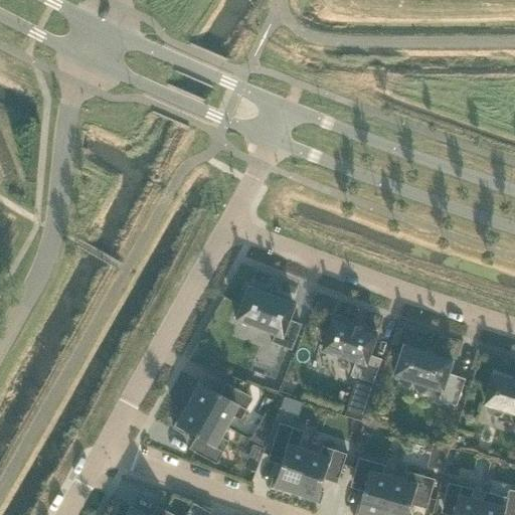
[(293,307),(247,291),(235,322),(274,336),(271,344),(291,351),(300,327),(287,322),(293,307)]
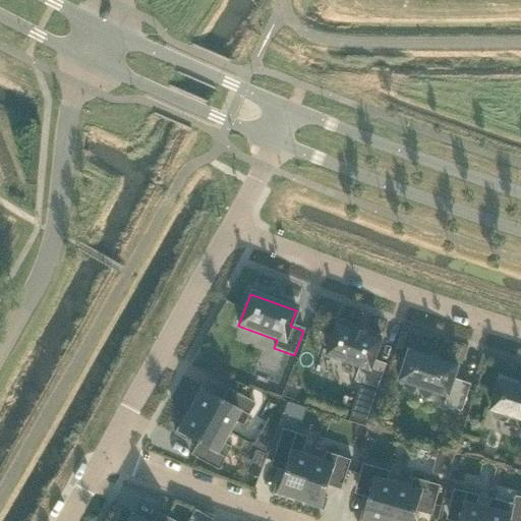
[(379,388),(387,364),(375,360),(382,342),(383,342),(383,340),(382,340),(367,335),(368,332),(355,328),(354,331),(341,326),(339,325),(329,354),(330,355),(331,355),(362,366),(357,381),(379,388)]
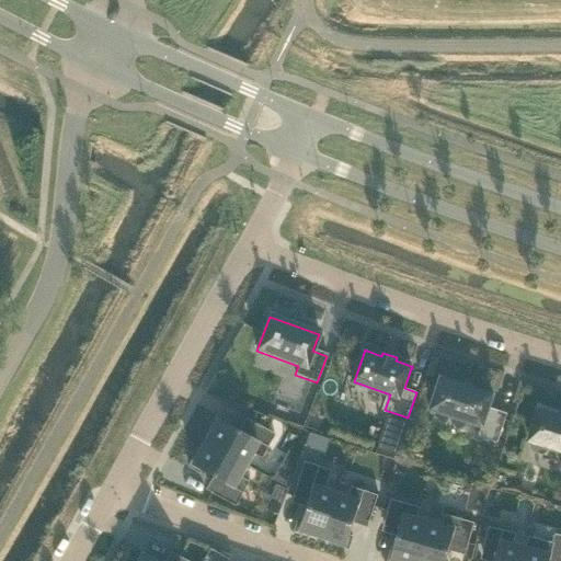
[(490,408),(494,395),(474,388),(464,384),(462,385),(443,378),(433,409),(483,425),(480,436),(499,443),(508,413),(490,408)]
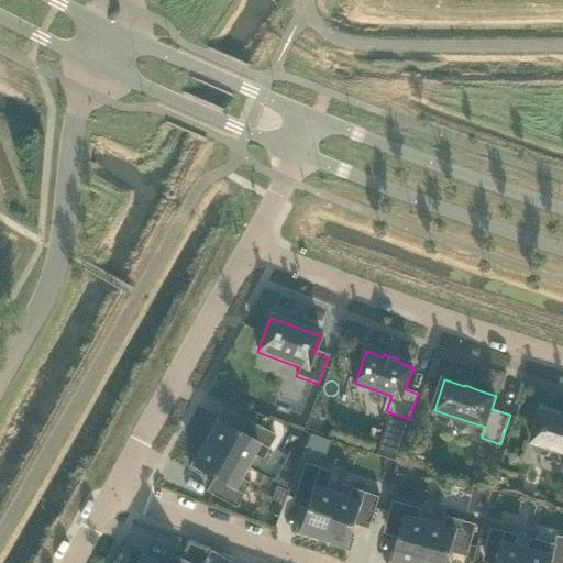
[(559,417),(542,411),(532,443),(534,443),(533,449),(536,453),(545,455),(550,453),(551,449),(562,452),(562,417),(559,416),(559,417)]
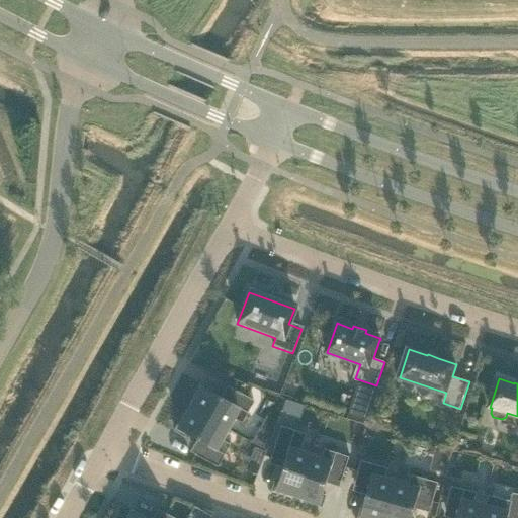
[(191,405),(189,409),(229,430),(235,420),(241,424),(253,401),(231,389),(225,401),(208,392),(209,390),(200,384),(189,403),(191,405)]
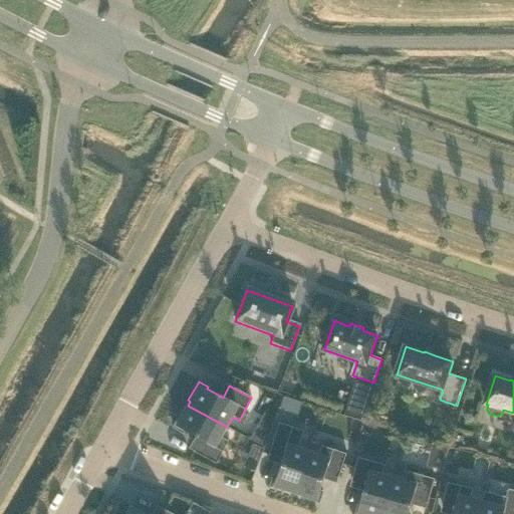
[(367,422),(377,395),(361,389),(351,415),(367,422)]
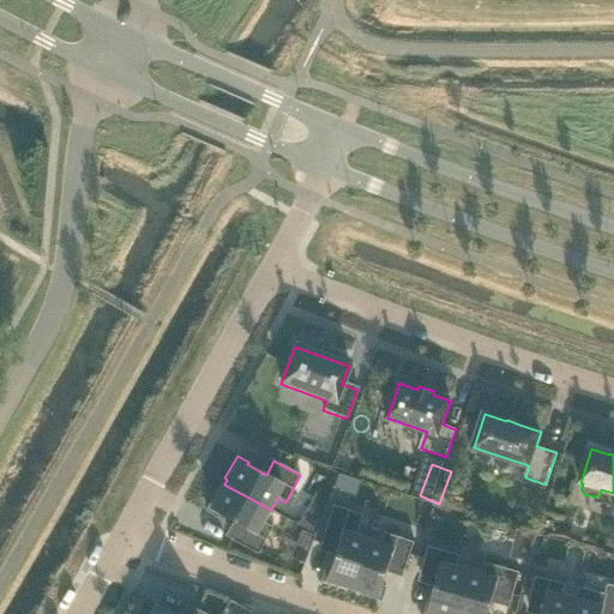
[(271,510),(224,485),(222,489),(218,488),(206,511),(218,517),(220,515),(239,525),(230,540),(257,554),(271,528),(264,523),(271,510)]
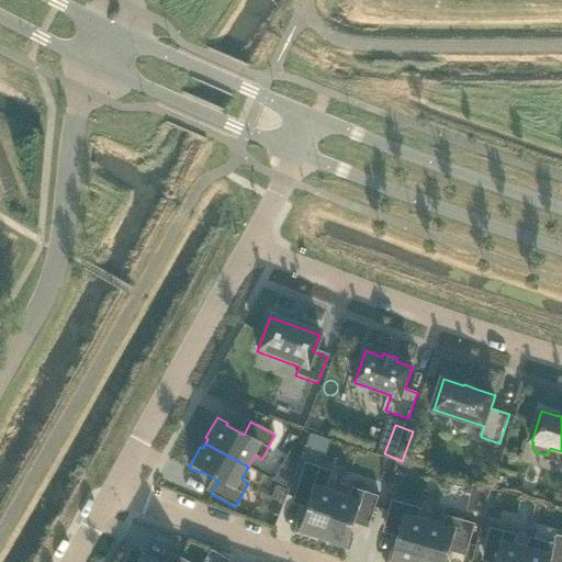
[(318,536),(323,538),(338,491),(326,487),(330,471),(304,462),(293,497),(307,502),(301,520),(299,520),(294,531),(317,539),(318,536)]
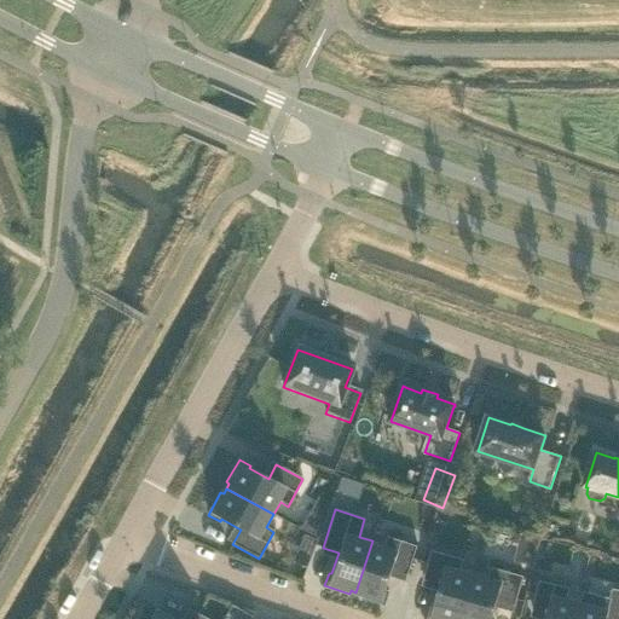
[(372,541),(356,593),(362,594),(360,597),(386,605),(389,593),(387,591),(393,571),(409,576),(418,547),(389,537),(386,545),(372,541)]
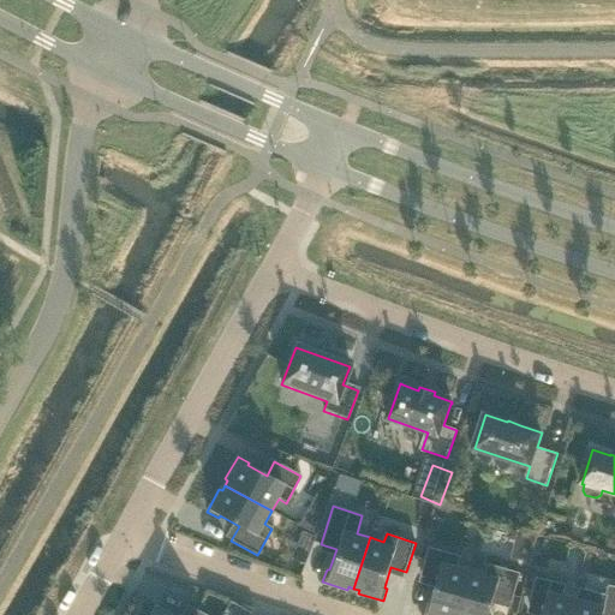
[(525,533),(519,560),(537,563),(543,537),(525,533)]
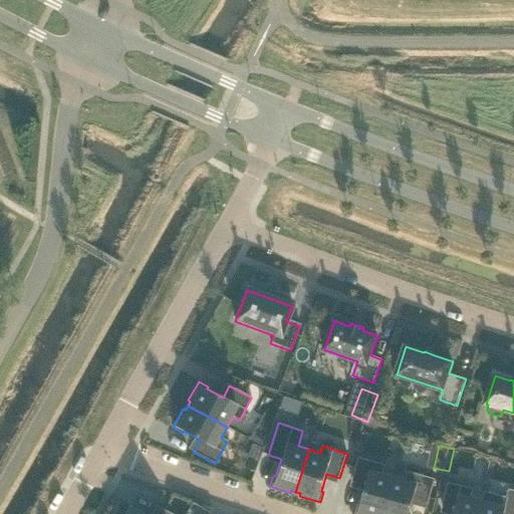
[(383,513),(396,476),(383,472),(386,465),(359,458),(352,482),(367,486),(362,503),(359,503),(356,513),(358,513),(383,513)]
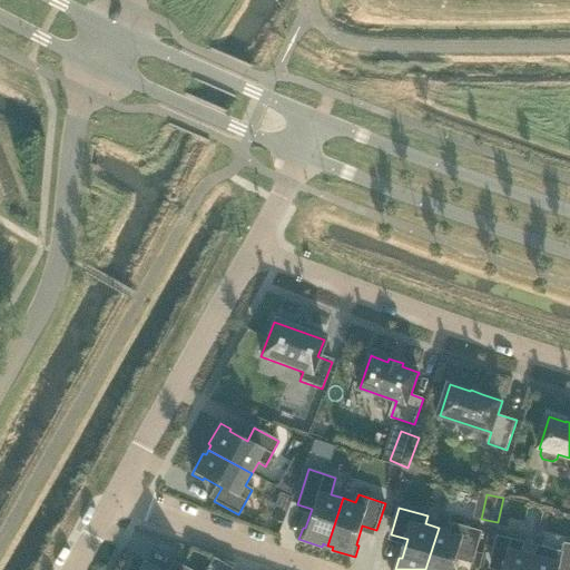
[(439,528),(425,569),(453,569),(459,553),(475,558),(483,531),(453,523),(451,531),(439,528)]
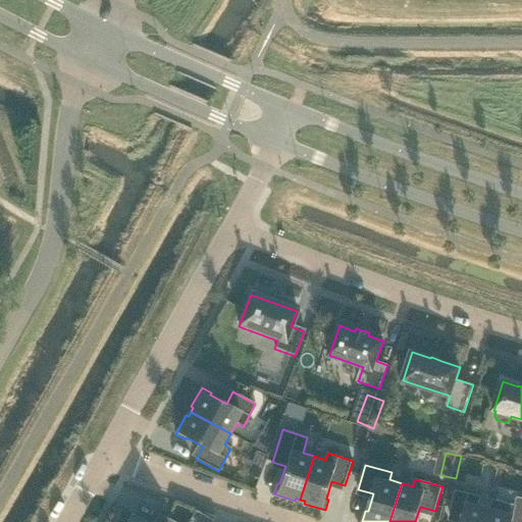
[(486,521),(490,507),(478,504),(480,496),(457,489),(451,515),(463,518),(462,521),(486,521)]
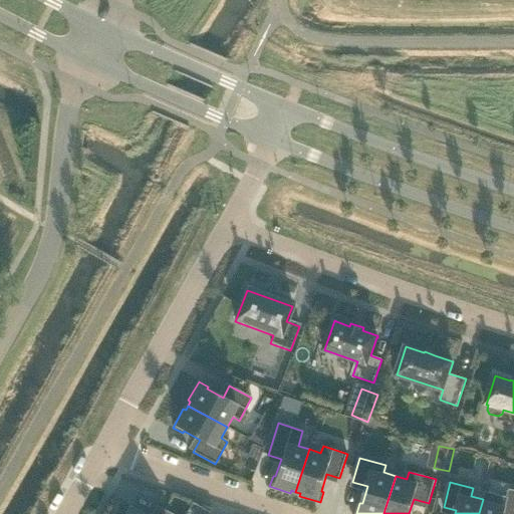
[(483,499),(479,513),(513,513),(513,490),(509,489),(507,497),(485,492),(483,499)]
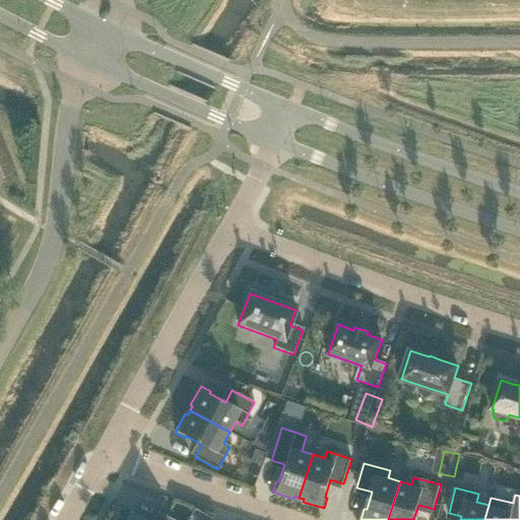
[(173,519),(164,514),(159,519),(144,519),(140,517),(142,515),(132,510),(126,519),(173,519)]
